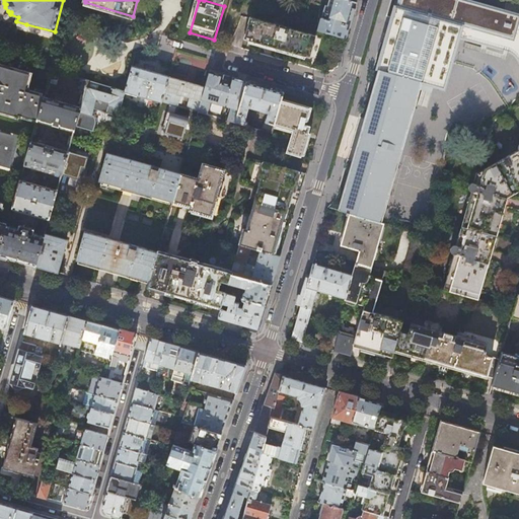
[(317,30),(347,40),(352,21),(357,3),(348,0),(329,0),(328,6),(327,6),(325,8),(322,18),(321,17),(317,30)]
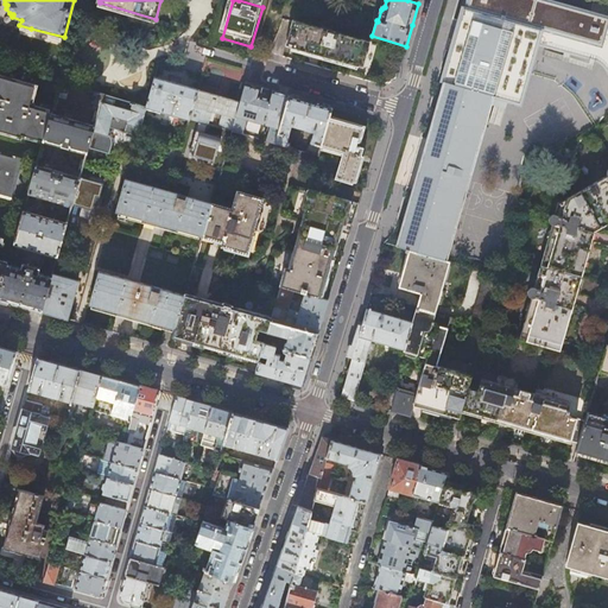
[(534,27),(542,29),(537,45),(582,59),(590,61),(594,63),(596,64),(600,67),(602,68),(605,69),(607,73),(607,74),(607,17),(550,0),(469,0),(468,8),(534,27)]
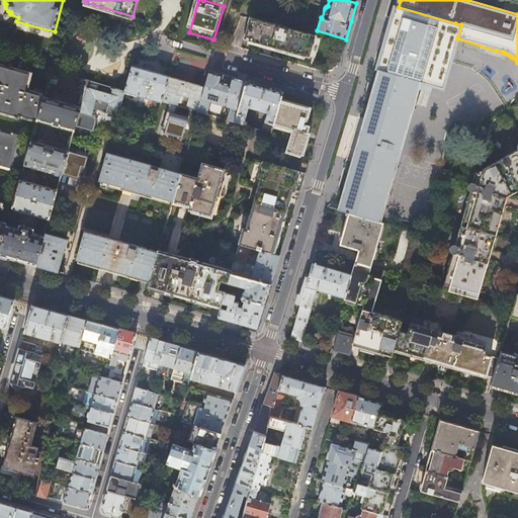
[(436,87),(440,71),(455,23),(399,7),(391,38),(386,55),(380,75),(366,122),(341,210),(345,211),(377,221),(418,82),(436,87)]
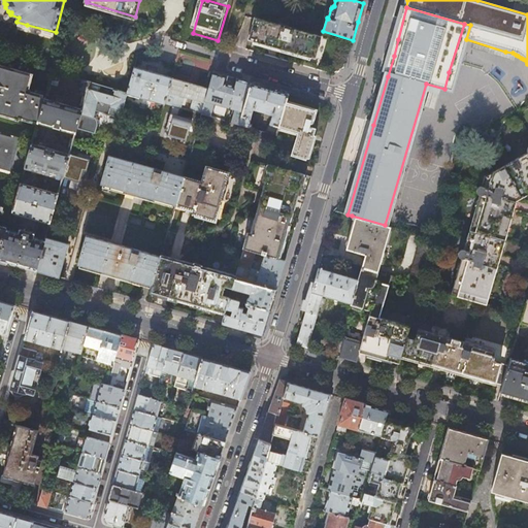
[(283,50),(317,59),(320,48),(323,37),(256,18),(250,39),(283,50)]
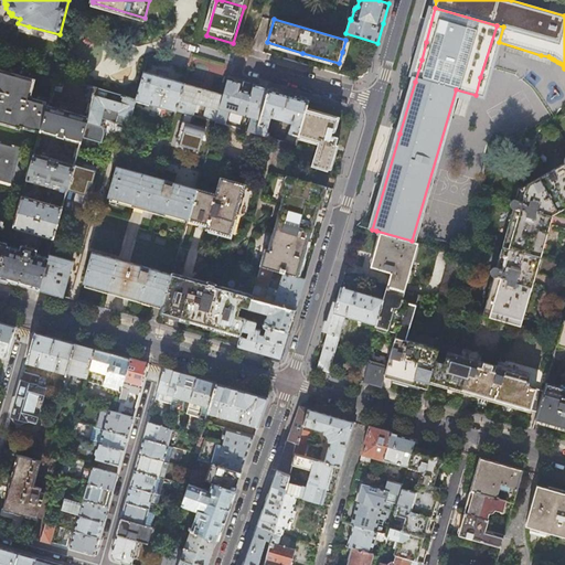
[(56,76),(0,60),(0,120),(20,127),(21,125),(41,130),(56,76)]
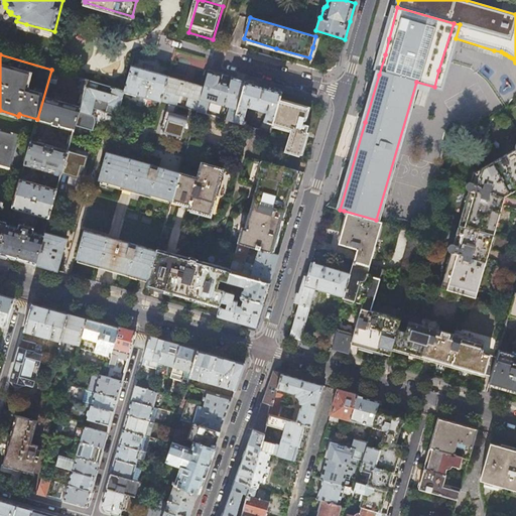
[(168,77),(132,66),(125,91),(161,102),(161,101),(168,77)]
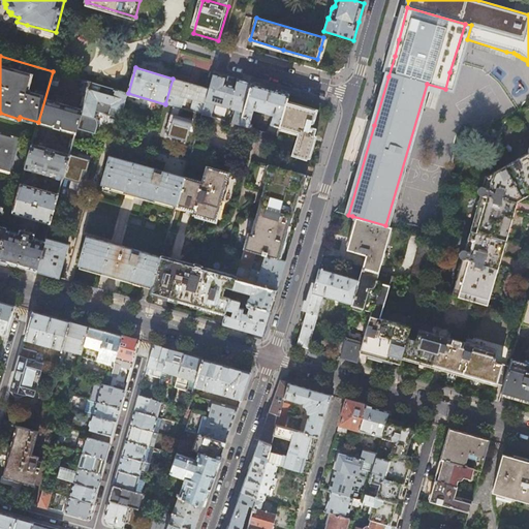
[(90,82),(53,71),(38,122),(75,132),(82,114),(90,82)]
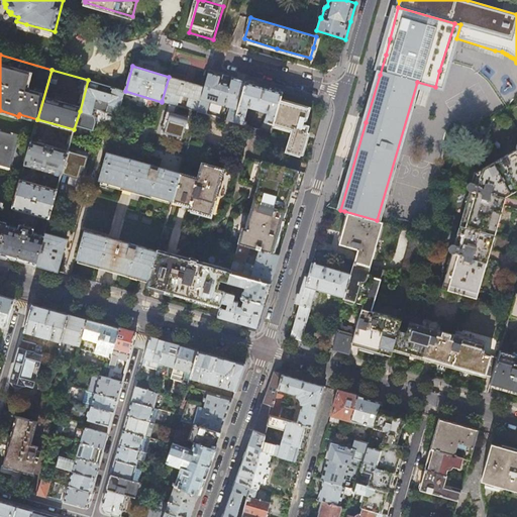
[(209,72),(205,87),(198,111),(206,114),(210,101),(224,105),(232,78),(231,78),(229,85),(221,83),(223,75),(209,72)]
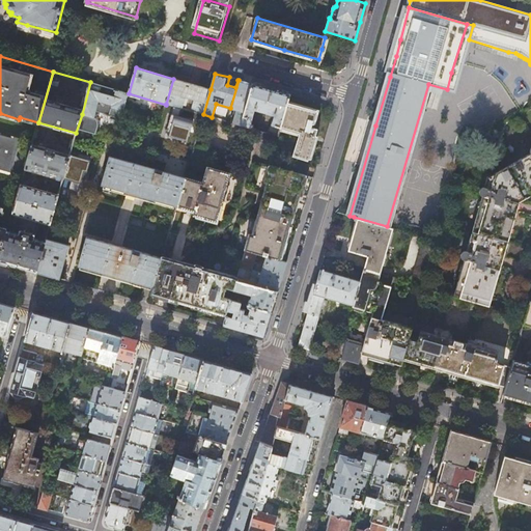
[(189,83),(173,79),(166,104),(182,108),(186,98),(195,101),(192,111),(203,114),(211,89),(195,84),(189,83)]
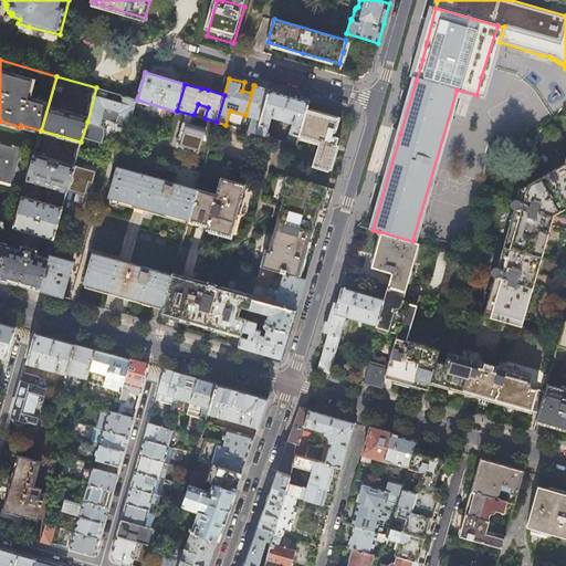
[(254,85),(245,115),(253,117),(250,132),(257,134),(269,90),(254,85)]
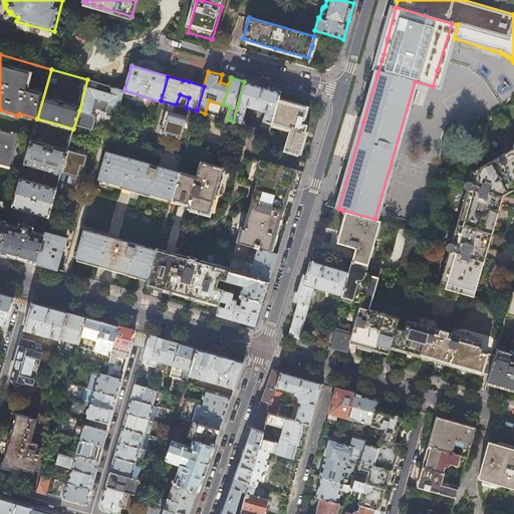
[(124,90),(87,79),(79,110),(90,114),(96,97),(108,101),(108,104),(119,107),(124,90)]
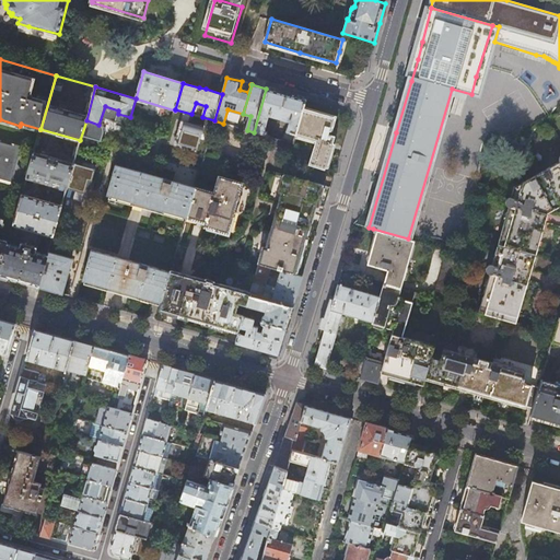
[(284,140),(293,143),(295,133),(303,109),(306,100),(266,89),(254,132),(267,136),(268,131),(265,130),(269,116),(290,121),(284,140)]
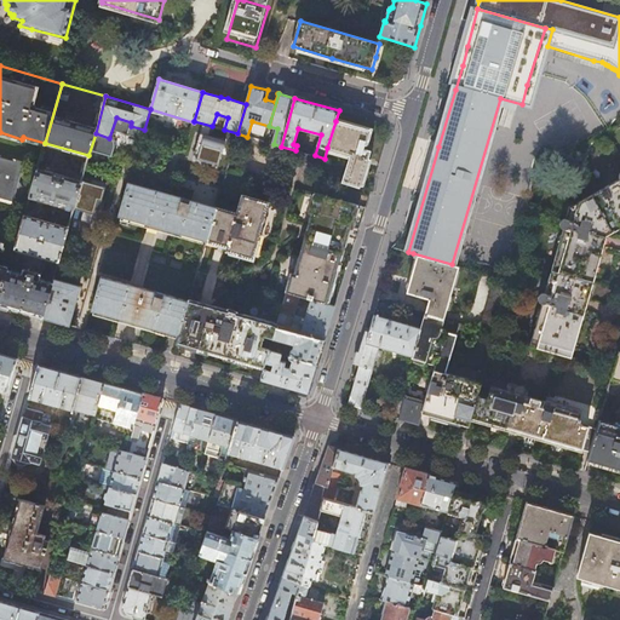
[(336,121),(327,148),(351,155),(343,182),(360,187),(363,176),(371,151),(363,149),(366,142),(368,132),(336,121)]
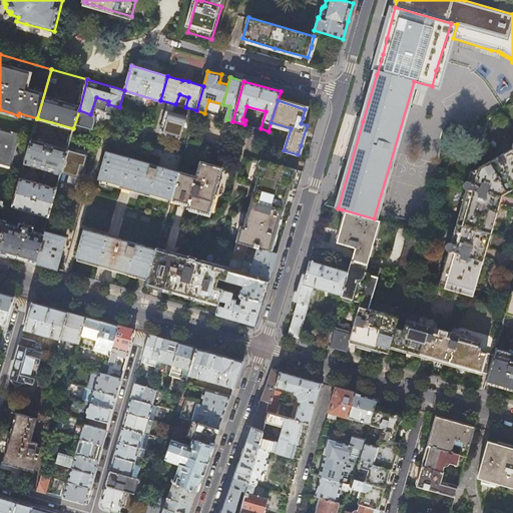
[(179,116),(193,120),(196,110),(185,107),(182,106),(179,116)]
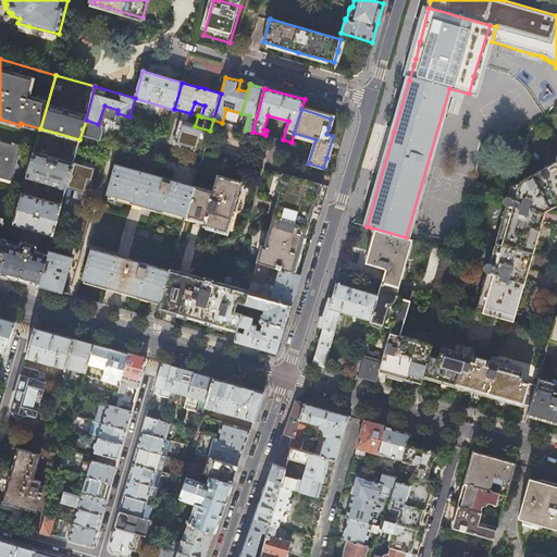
[(0,178),(11,182),(21,146),(15,144),(14,146),(0,141),(0,178)]
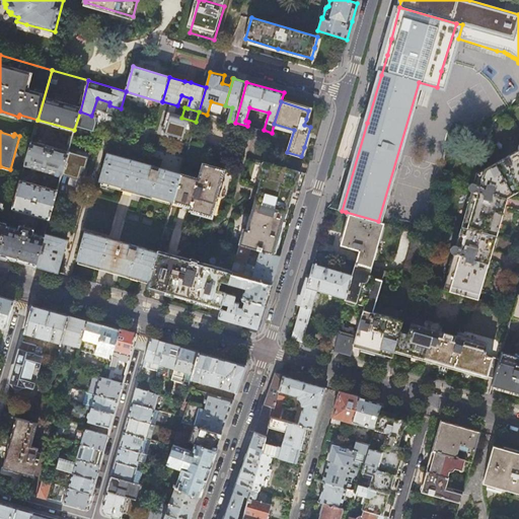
[(62,174),(68,152),(31,141),(25,164),(62,174)]
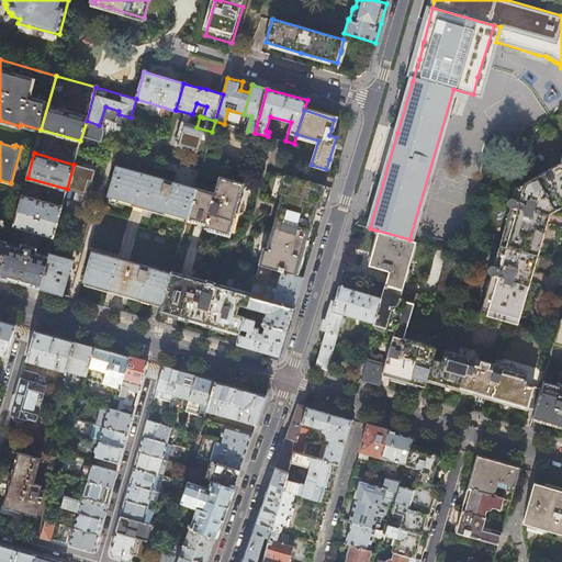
[(492,274),(481,313),(518,324),(550,213),(561,205),(561,160),(517,187),(514,198),(513,198),(510,199),(508,200),(508,201),(508,203),(508,205),(509,206),(512,206),(494,266),(493,266),(491,266),(491,267),(489,269),(489,270),(490,272),(491,274),(492,274)]
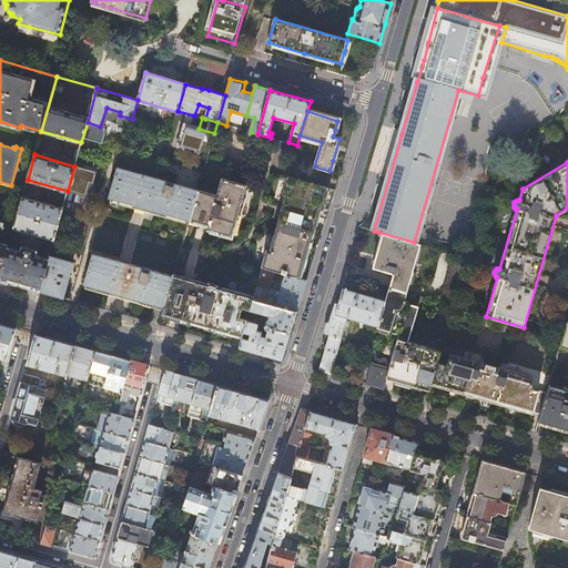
[(118,168),(110,198),(189,221),(199,190),(175,183),(178,176),(176,175),(160,171),(158,179),(145,175),(118,168)]
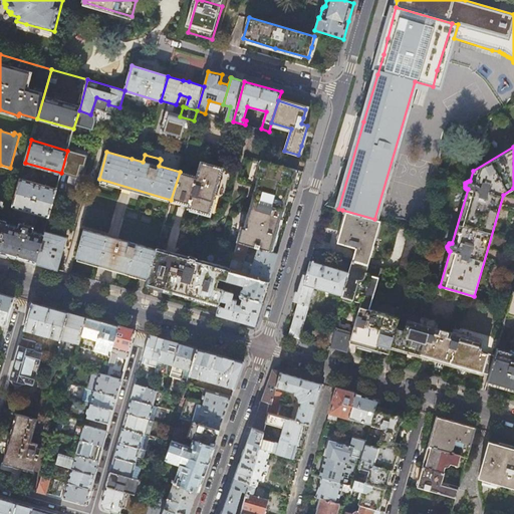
[(134,152),(132,159),(143,162),(145,155),(134,152)]
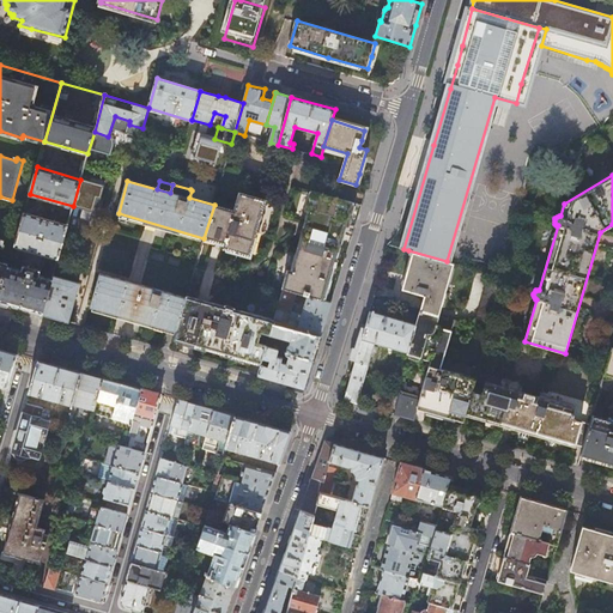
[(308,296),(323,301),(332,274),(344,232),(345,225),(347,226),(354,204),(310,190),(305,208),(309,210),(290,273),(287,272),(283,289),(296,292),(308,296)]
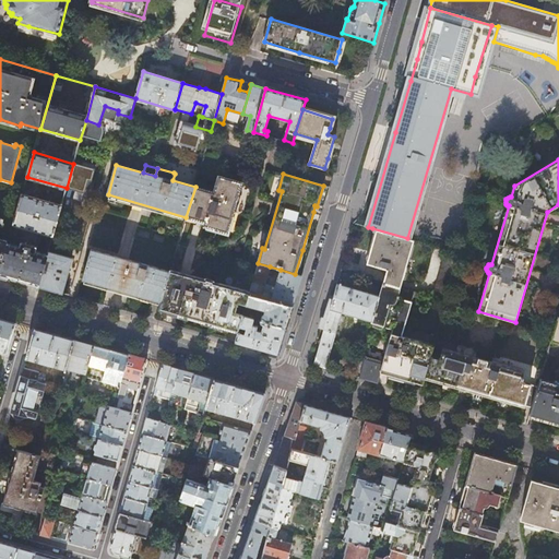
[(195,187),(186,217),(204,223),(204,227),(227,234),(242,183),(218,177),(213,192),(195,187)]
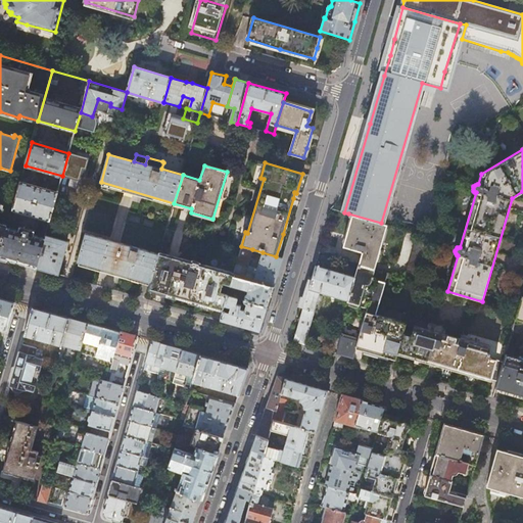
[(70,195),(75,180),(62,176),(57,191),(70,195)]
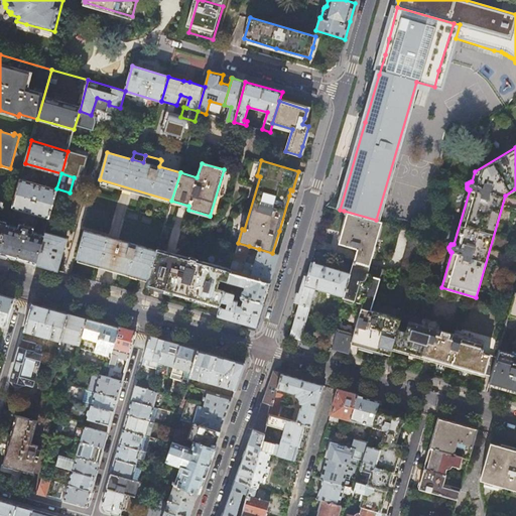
[(12,208),(49,218),(56,189),(20,179),(12,208)]
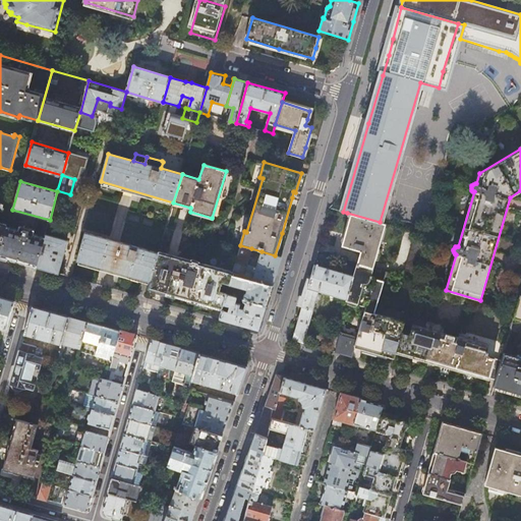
[(360,249),(356,263),(372,267),(386,224),(380,222),(347,213),(347,215),(349,216),(345,232),(341,243),(360,249)]
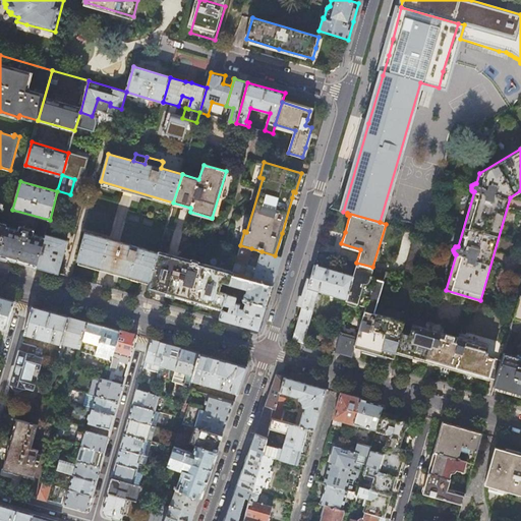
[(0,256),(17,262),(36,267),(45,237),(34,234),(35,230),(19,225),(18,230),(7,227),(0,252),(0,256)]
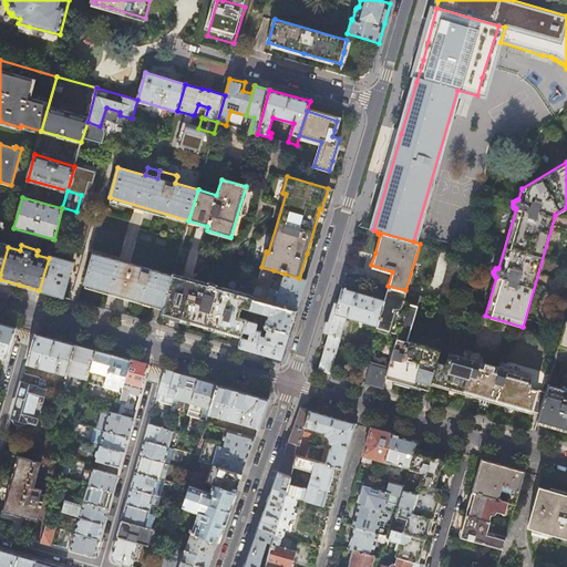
[(466,257),(453,253),(439,300),(453,305),(466,257)]
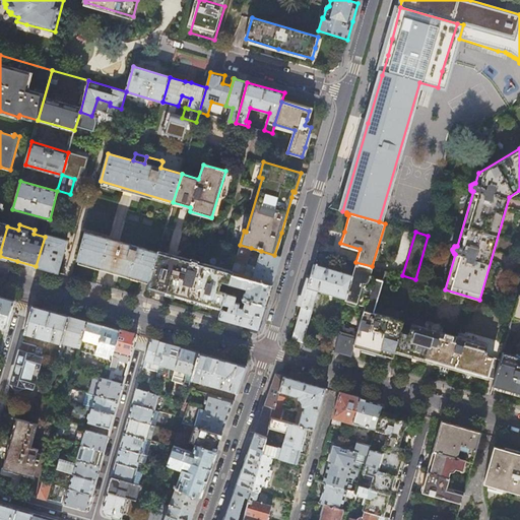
[(85,233),(77,260),(88,263),(110,269),(133,275),(150,280),(158,253),(85,233)]
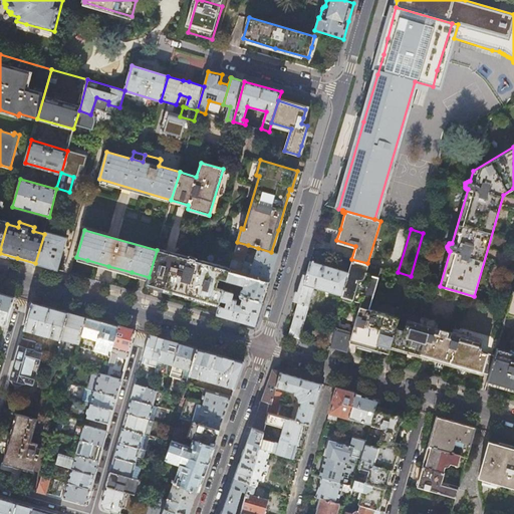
[(43,265),(57,269),(66,238),(44,232),(44,234),(35,263),(43,265)]
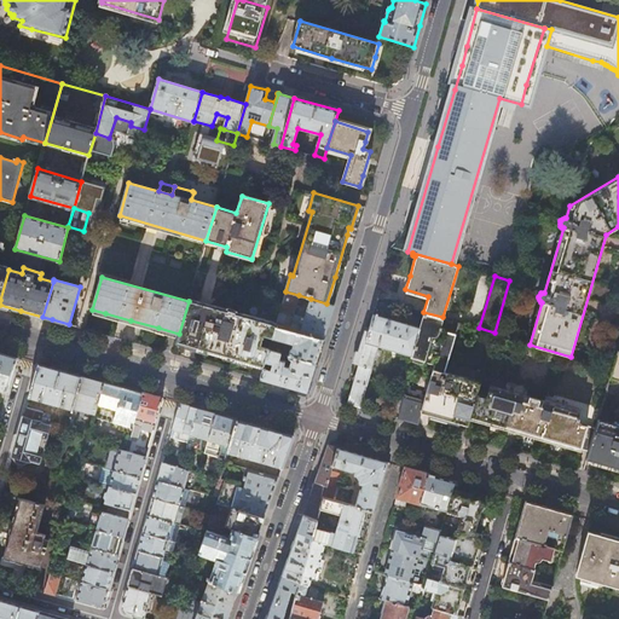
[(276,325),(323,340),(334,306),(327,304),(311,299),(305,316),(302,325),(290,323),(294,312),(294,308),(295,308),(299,295),(285,291),(276,324),(276,325)]
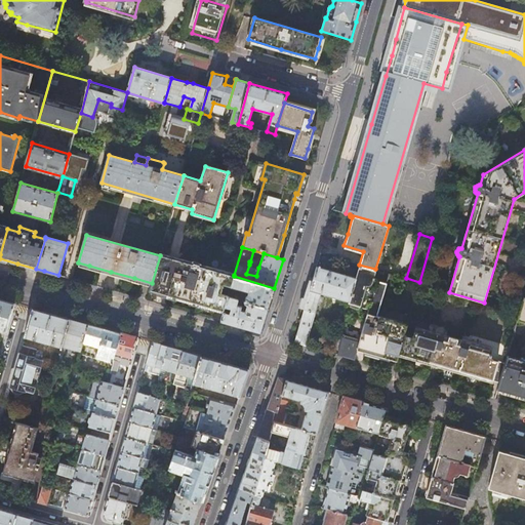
[(152,283),(150,290),(186,300),(224,312),(229,296),(231,286),(234,276),(234,275),(201,266),(202,265),(193,261),(193,264),(161,254),(160,255),(152,283)]
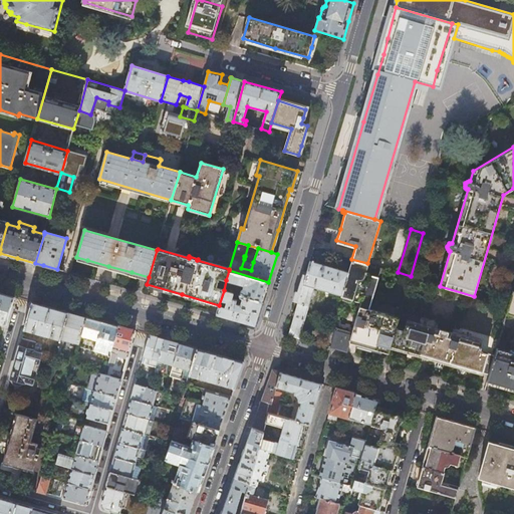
[(253,262),(244,259),(241,268),(251,270),(253,262)]
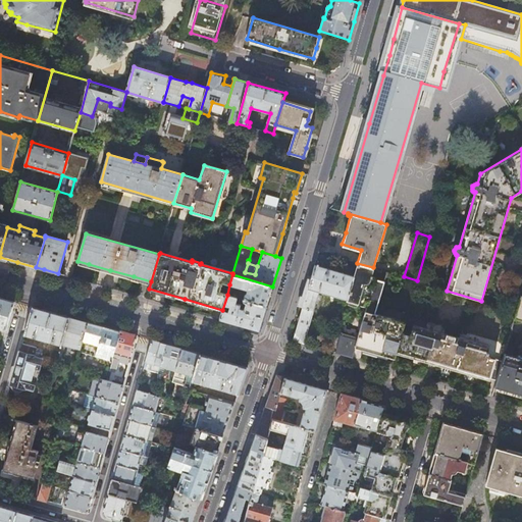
[(311,278),(308,277),(304,290),(299,306),(303,307),(300,315),(299,316),(298,318),(297,320),(298,322),(293,341),(304,344),(319,292),(331,295),(349,300),(348,302),(366,308),(374,278),(377,268),(373,267),(357,263),(353,275),(315,264),(311,278)]
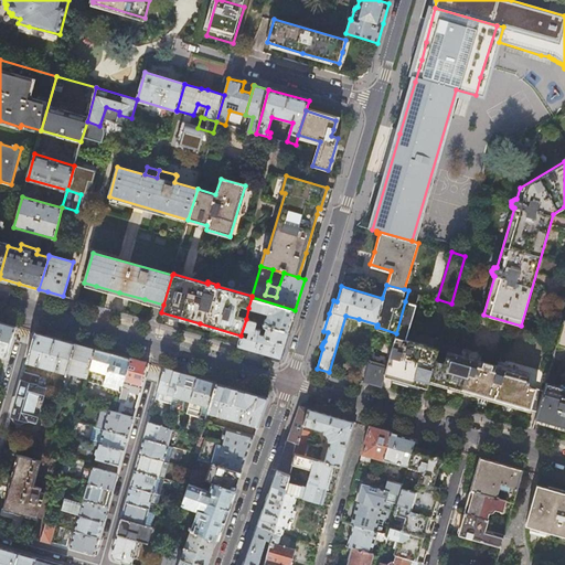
[(266,326),(288,332),(295,310),(252,297),(248,308),(268,315),(267,318),(266,319),(265,319),(264,321),(264,323),(264,324),(266,326)]
